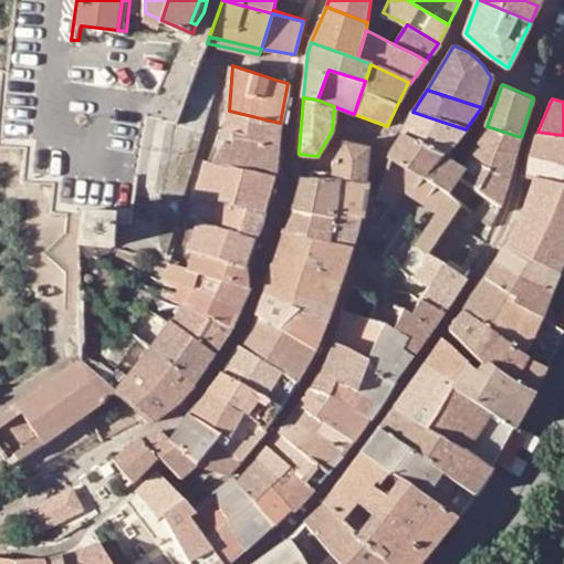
[(225,138),(213,162),(275,177),(280,123),(229,111),(225,138)]
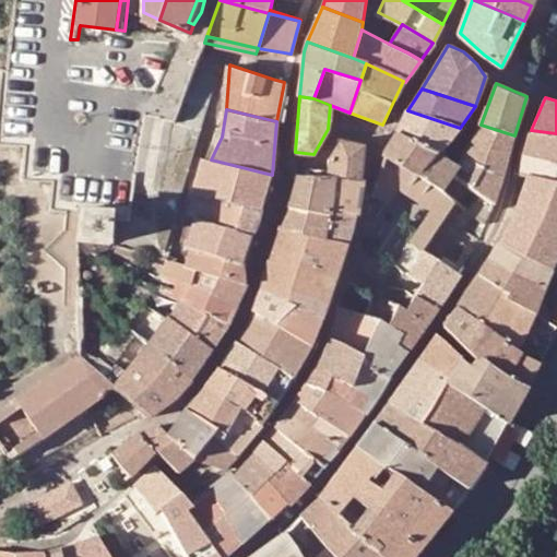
[(440,154),(460,128),(407,110),(396,133),(440,154)]
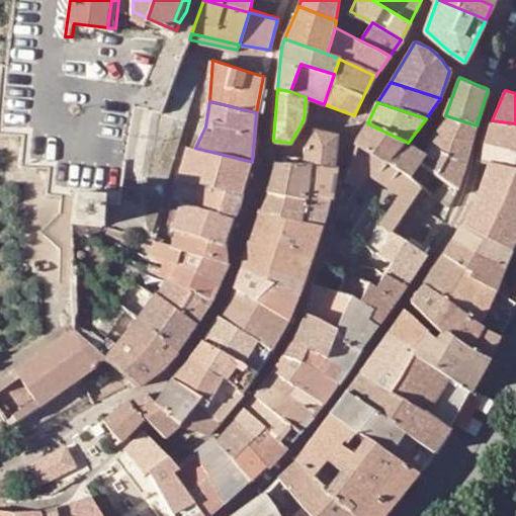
[(448,153),(438,172),(460,186),(477,125),(445,115),(429,143),(448,153)]
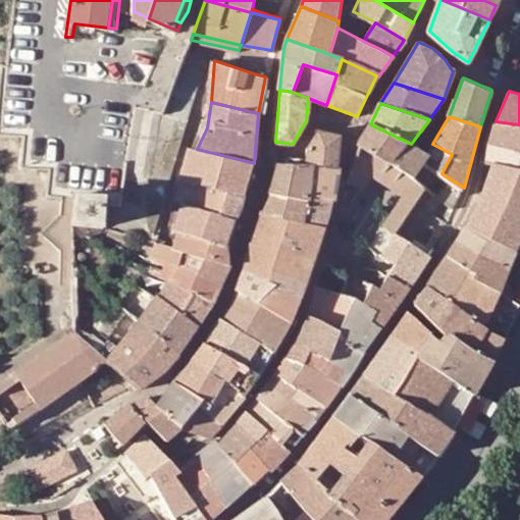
[(519,124),(496,121),(490,144),(519,151),(519,124)]
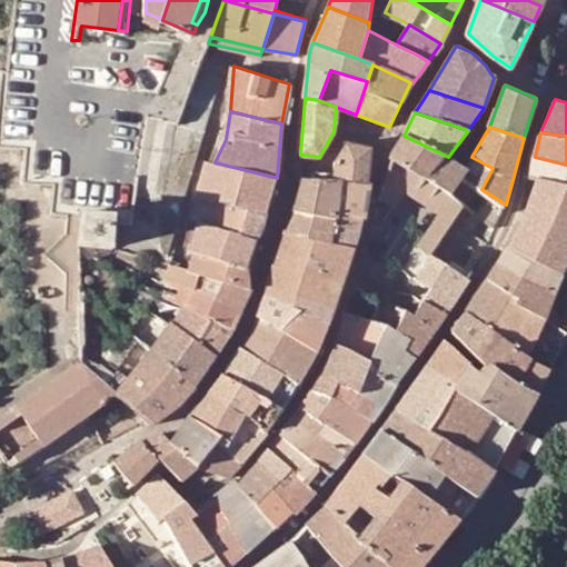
[(455,182),(460,176),(466,167),(448,157),(404,136),(391,158),(430,180),(449,190),(455,182)]
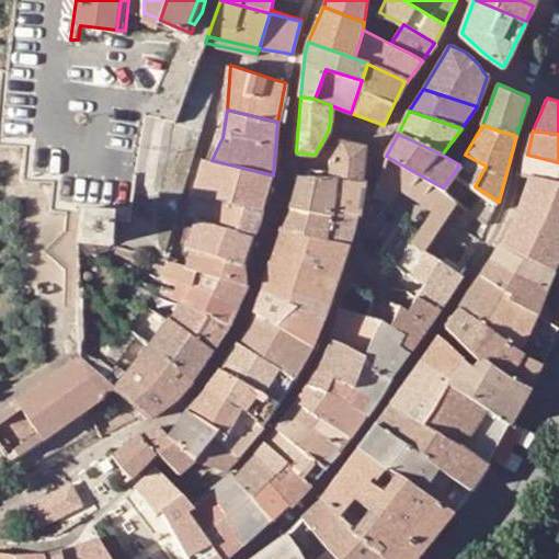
[(331,161),(330,177),(339,177),(346,178),(354,178),(362,180),(365,147),(342,141),(331,161)]
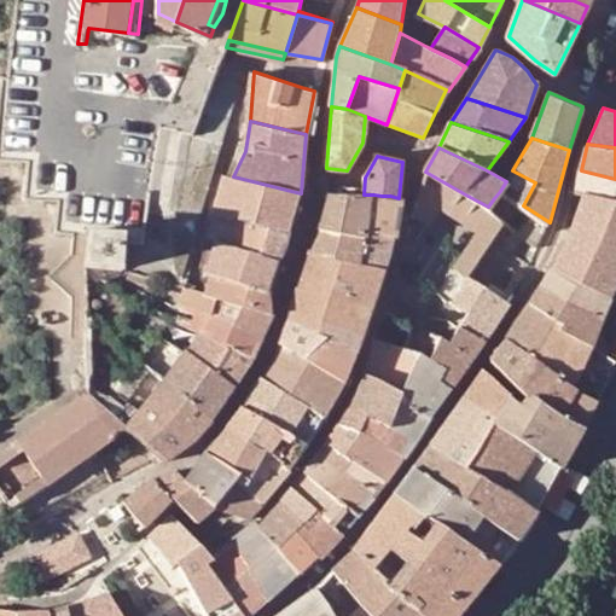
[(500,191),(523,205),(535,182),(512,170),(506,181),(500,191)]
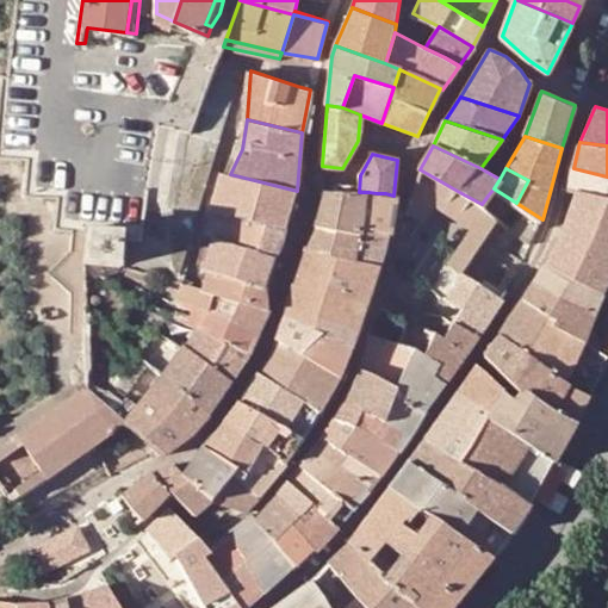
[(607,177),(574,168),(569,190),(575,192),(607,198),(607,177)]
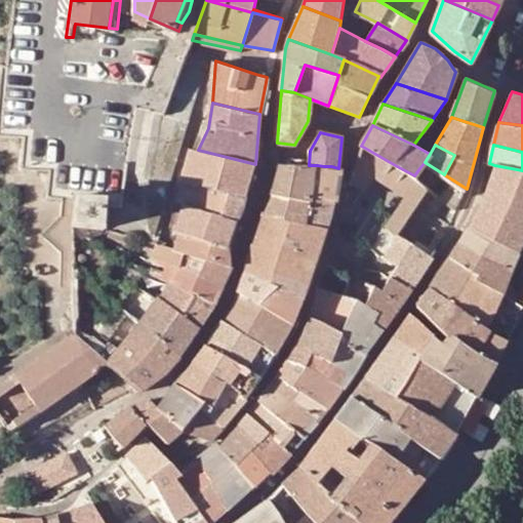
[(348,192),(363,199),(373,178),(384,183),(397,166),(361,146),(348,192)]
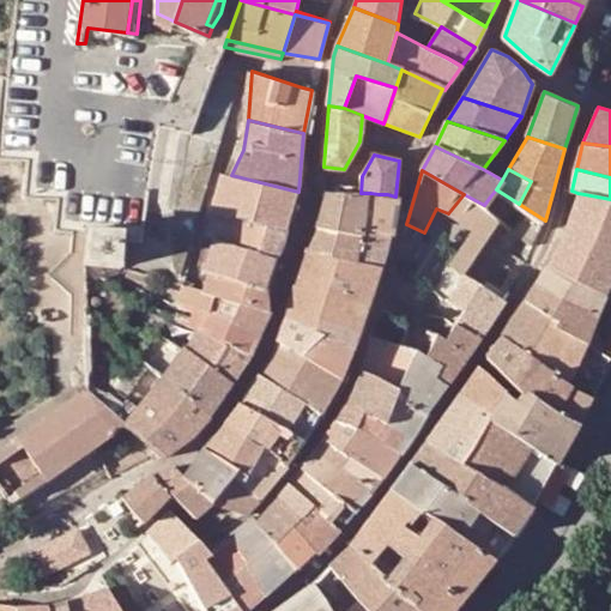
[(217,229),(239,236),(280,249),(298,192),(231,175),(227,173),(216,209),(213,209),(209,227),(217,229)]
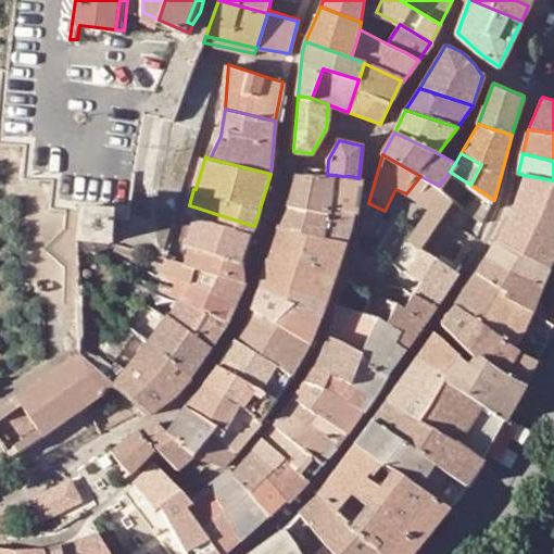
[(494,200),(470,185),(450,172),(444,178),(463,188),(491,204),(494,200)]
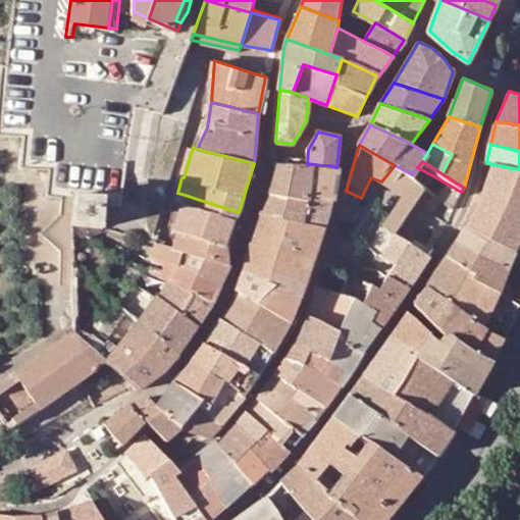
[(310,202),(315,164),(307,164),(279,163),(271,194),(310,203),(310,202)]
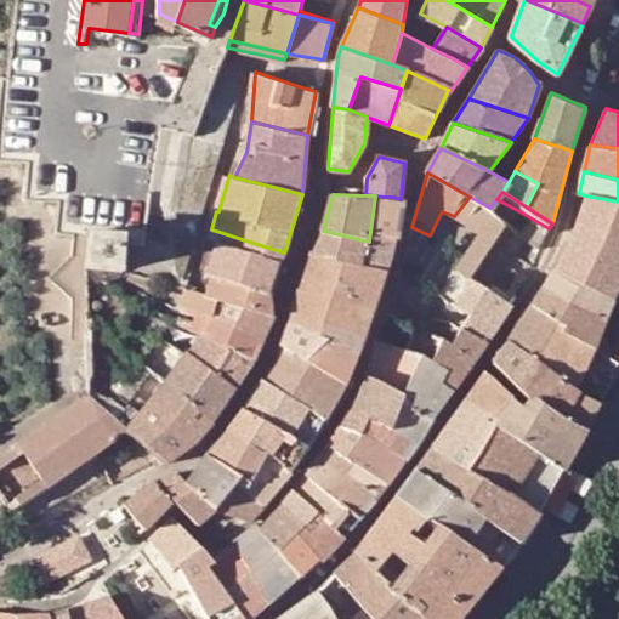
[(384,197),(375,196),(369,240),(395,239),(397,239),(403,199),(401,199),(392,197),(384,197)]
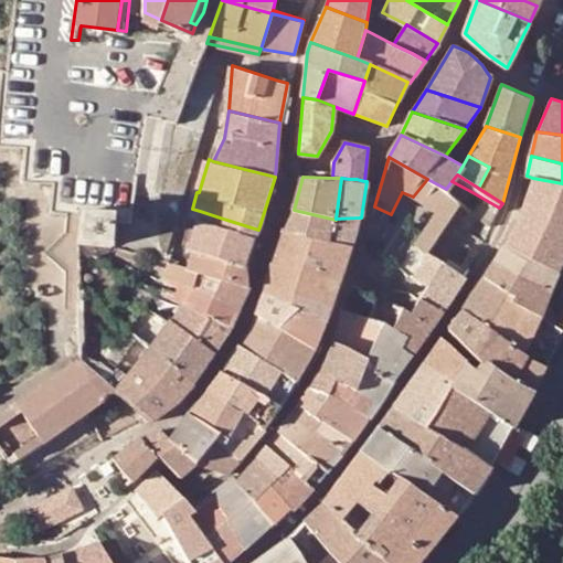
[(562,183),(532,178),(520,212),(506,245),(562,273),(562,183)]
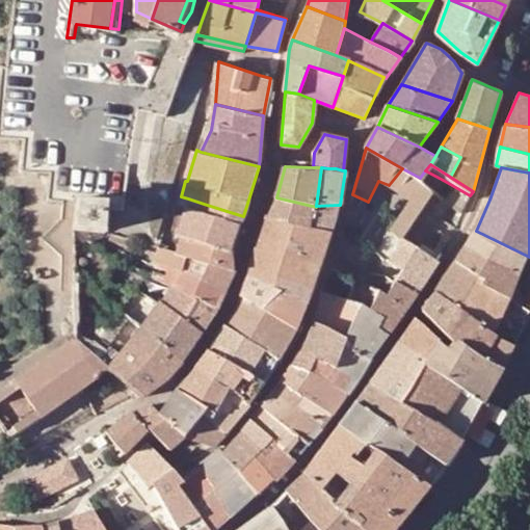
[(418,217),(443,180),(425,170),(420,178),(402,168),(389,185),(411,201),(403,210),(418,217)]
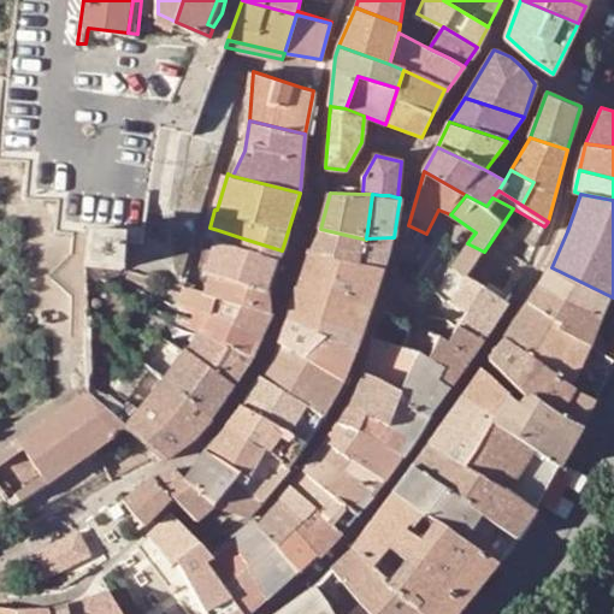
[(90,228),(88,264),(100,265),(123,267),(125,240),(127,230),(114,229),(90,228)]
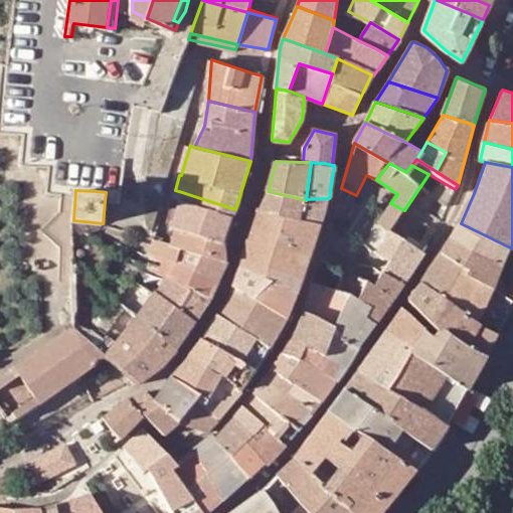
[(294,217),(301,219),(306,200),(268,191),(261,207),(294,217)]
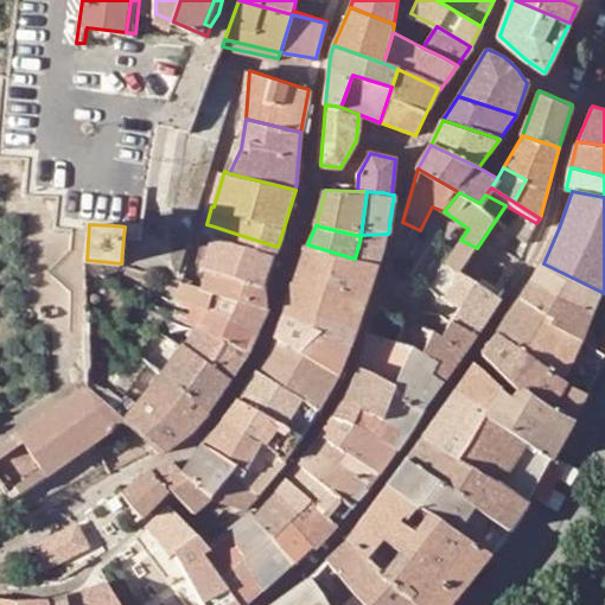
[(234,241),(236,234),(215,227),(214,234),(234,241)]
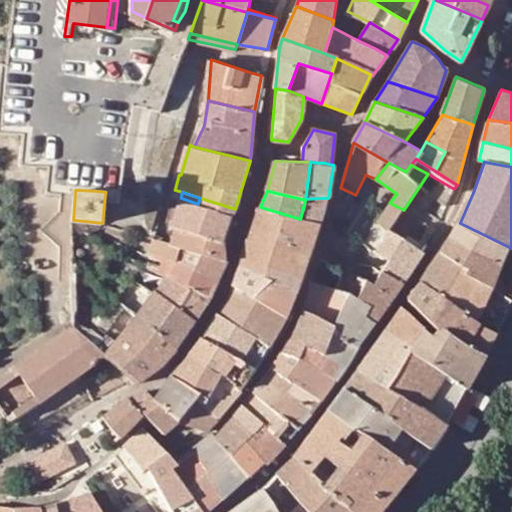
[(235,209),(200,198),(198,204),(181,198),(171,226),(176,228),(225,246),(235,209)]
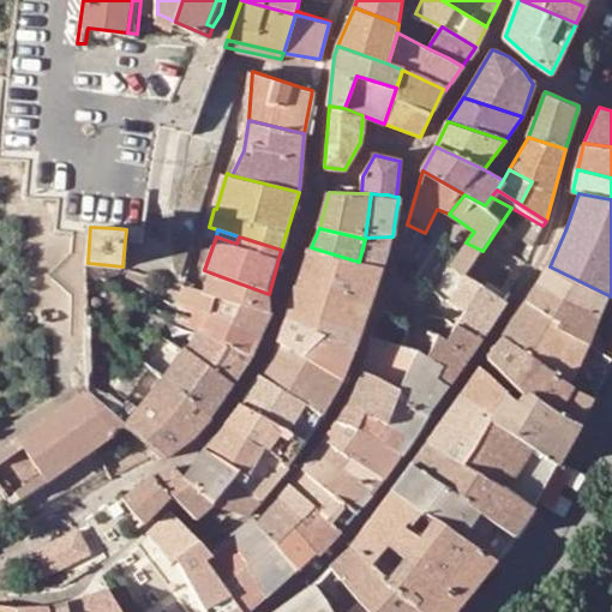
[(365,239),(359,262),(383,268),(390,237),(365,238),(365,239)]
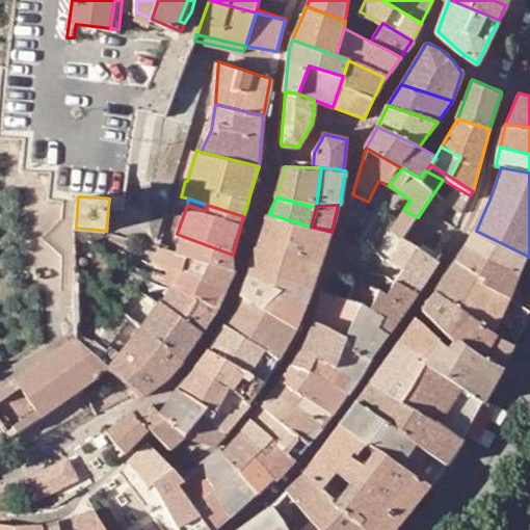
[(402,239),(408,231),(418,217),(403,210),(393,224),(402,239)]
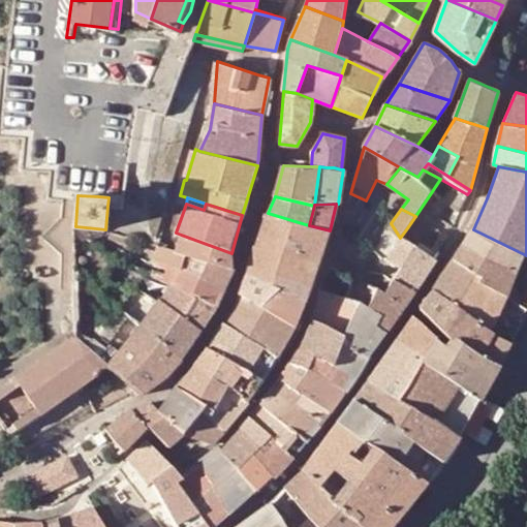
[(278,287),(302,223),(268,213),(249,271),(278,287)]
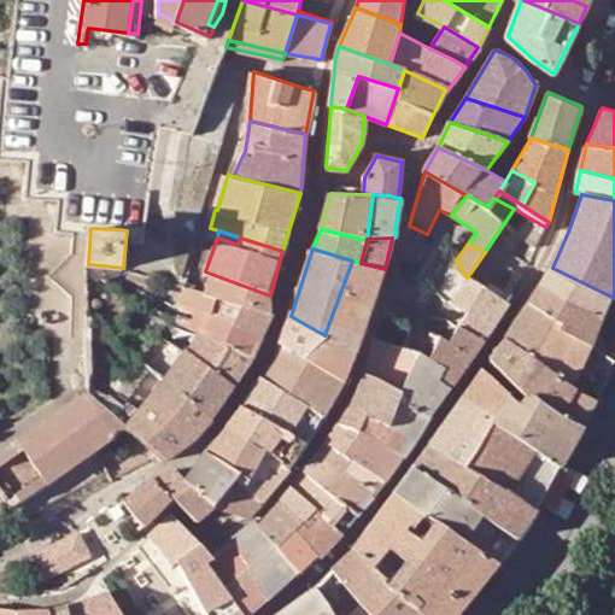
[(352,261),(324,335),(355,353),(385,269),(361,263),(352,261)]
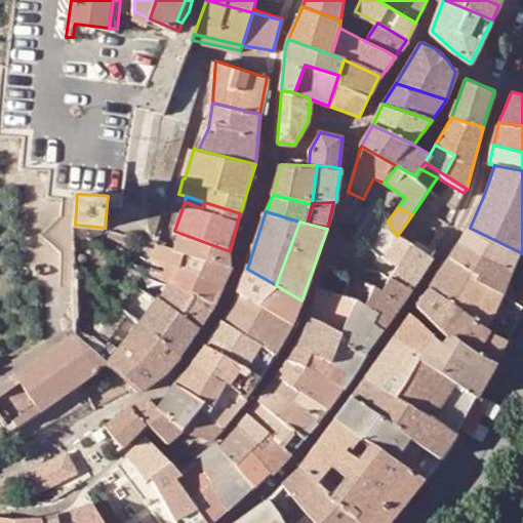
[(403,228),(397,236),(433,258),(438,249),(403,228)]
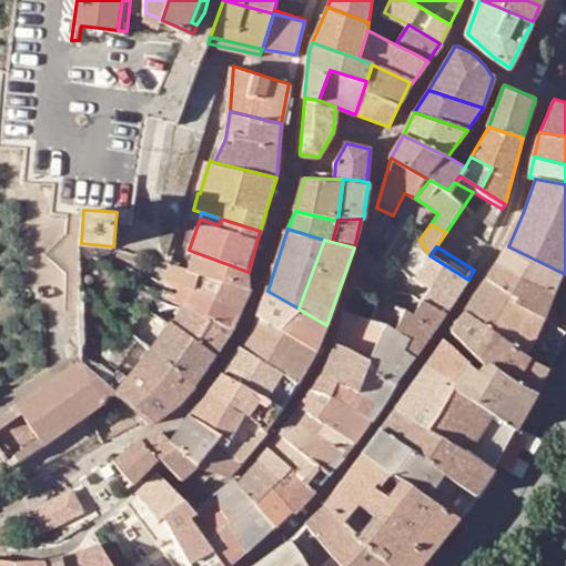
[(565,274),(508,246),(488,279),(518,297),(516,303),(546,317),(565,330),(565,274)]
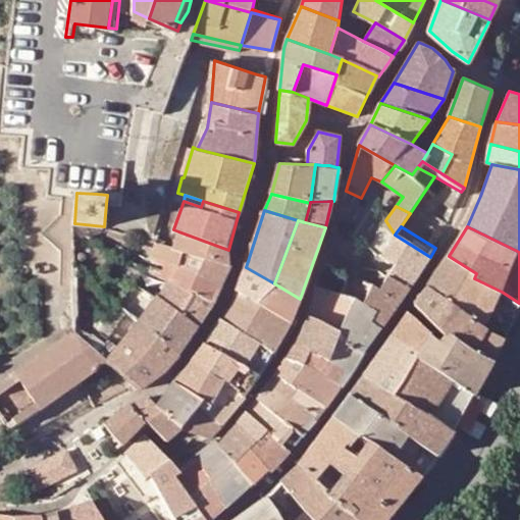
[(127,234),(110,228),(108,236),(124,242),(127,234)]
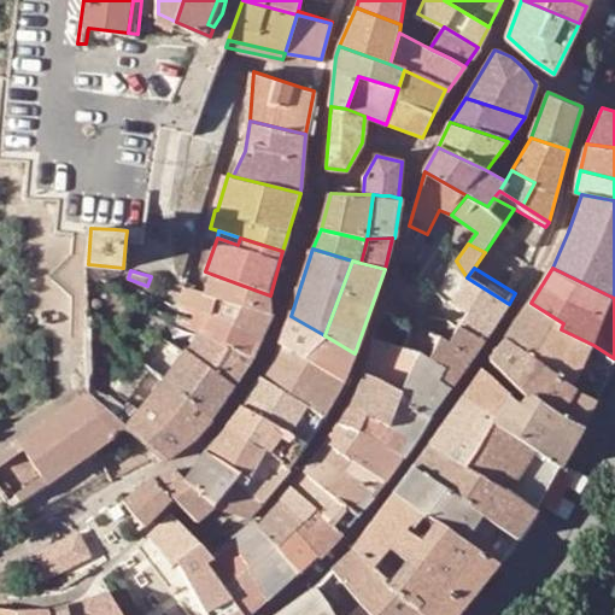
[(211,274),(205,292),(270,314),(270,296),(211,274)]
